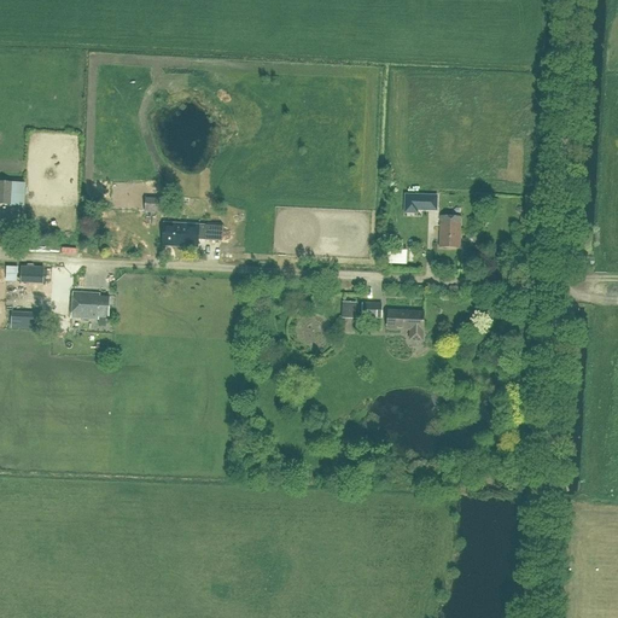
[(0,204),(12,205),(13,182),(0,181),(0,204)]
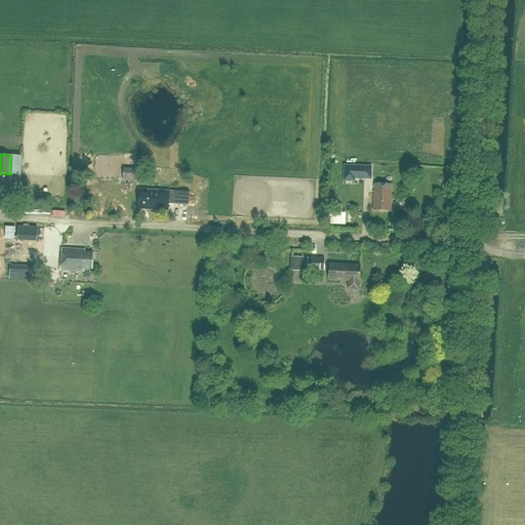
[(10,175),(23,175),(24,155),(11,155),(10,175)]
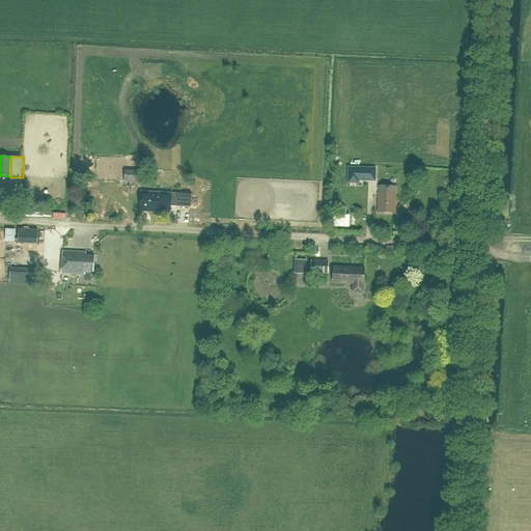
[(131,168),(124,168),(124,182),(141,183),(141,171),(131,170),(131,168)]
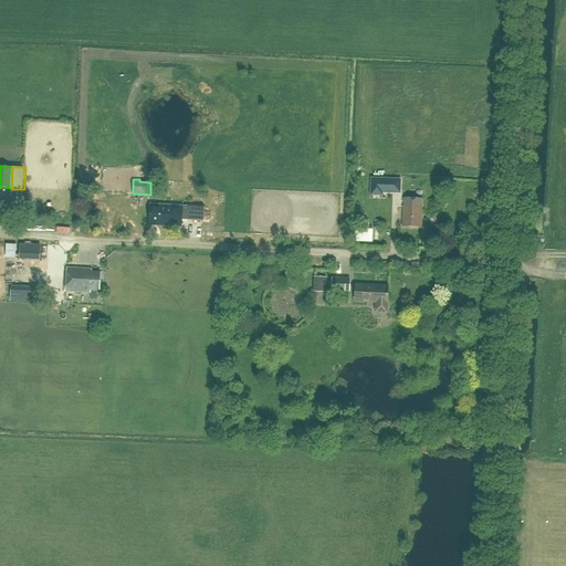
[(100,182),(100,191),(115,192),(116,185),(100,182)]
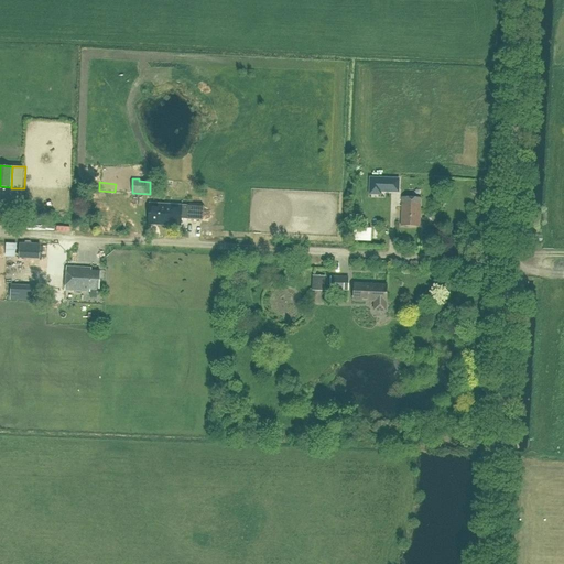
[(398,203),(398,194),(377,195),(378,204),(398,203)]
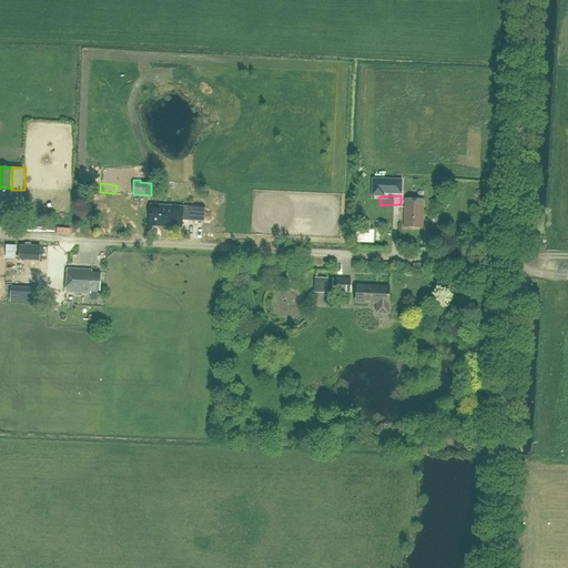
[(423,227),(423,205),(424,200),(404,200),(404,227),(423,227)]
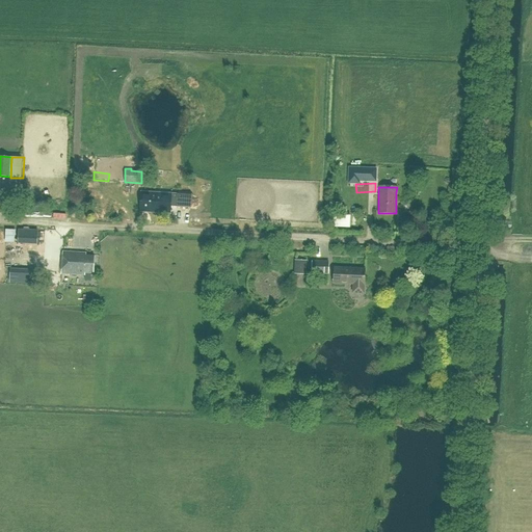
[(191,195),(141,192),(139,211),(170,213),(170,206),(190,207),(191,195)]
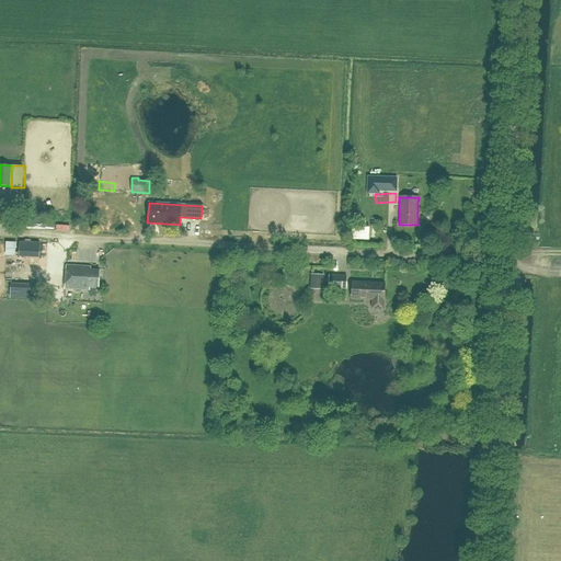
[(81,252),(81,261),(104,262),(104,252),(81,252)]
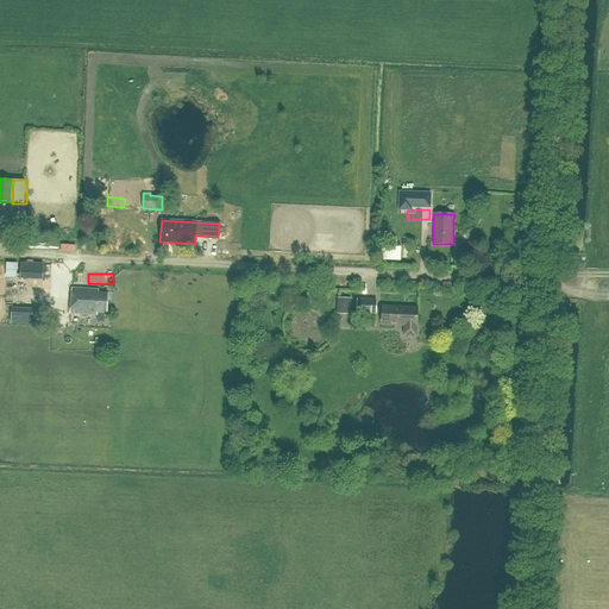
[(99,289),(71,288),(70,314),(96,315),(98,313),(107,313),(108,293),(98,293),(99,289)]
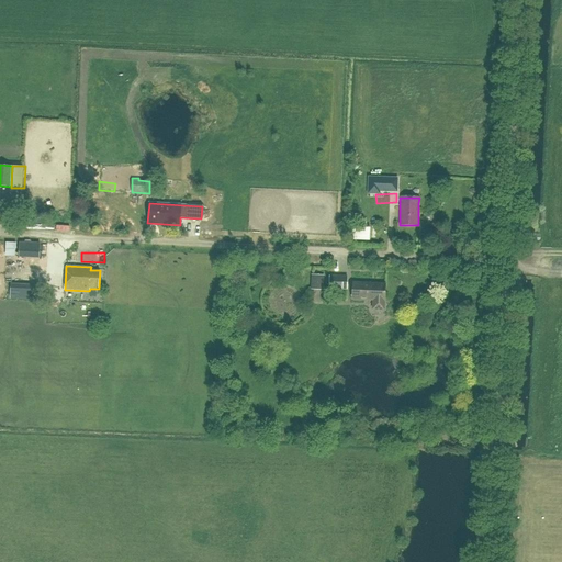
[(312,274),(312,288),(323,288),(324,274),(312,274)]
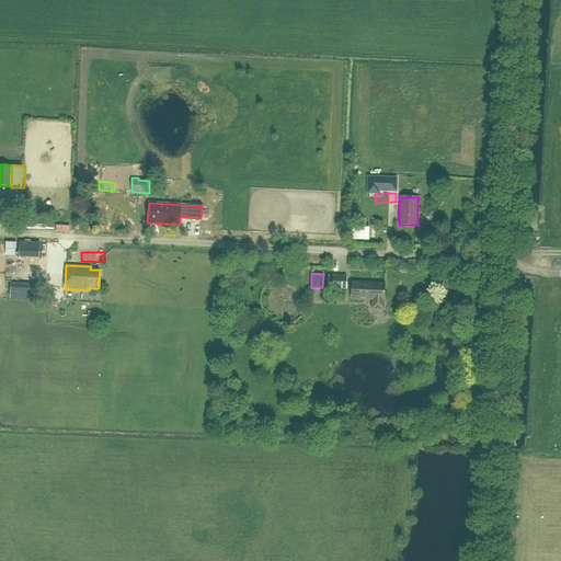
[(329,287),(346,288),(346,276),(329,275),(329,287)]
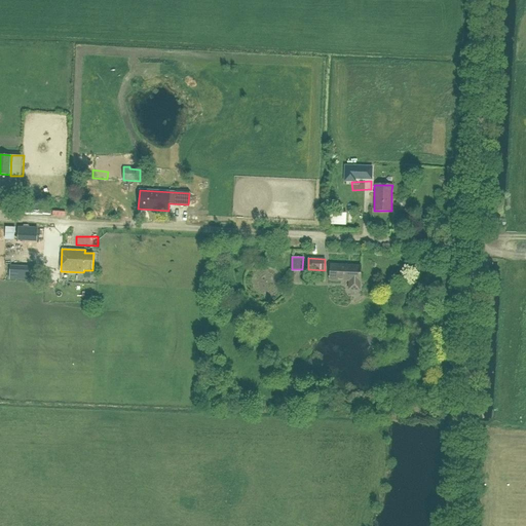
[(360,282),(361,266),(330,264),(329,280),(351,282),(351,289),(358,290),(359,289),(359,282),(360,282)]
